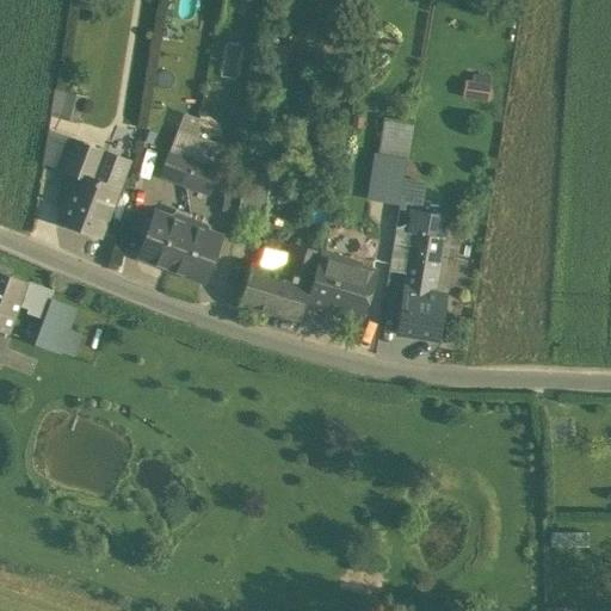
[(467,73),(466,97),(492,97),(493,74),(467,73)]
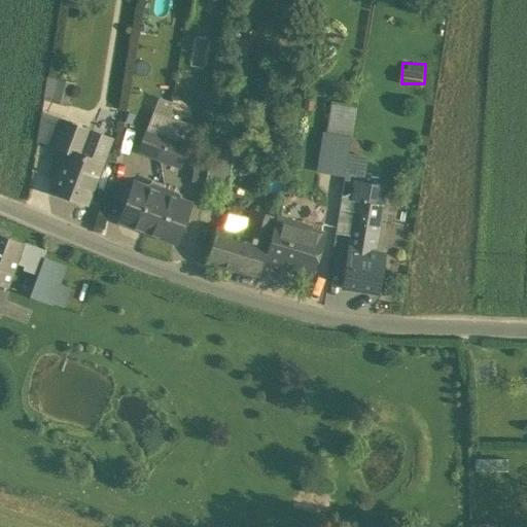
[(59,79),(53,102),(67,105),(73,83),(59,79)]
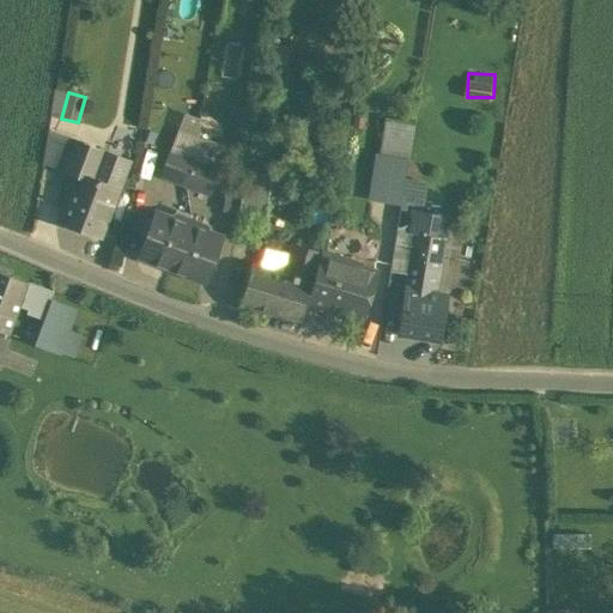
[(188,110),(174,144),(223,164),(230,146),(199,133),(206,117),(188,110)]
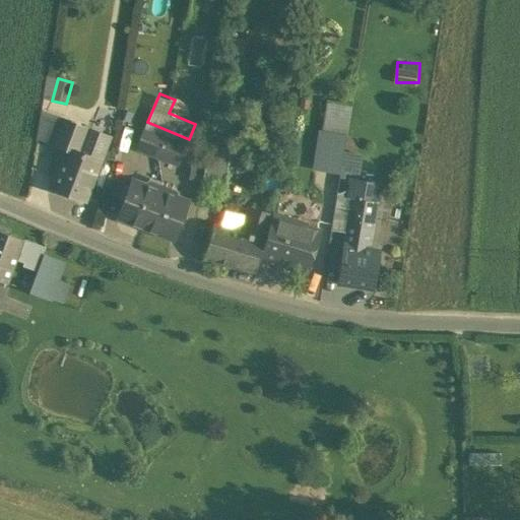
[(336,134),(346,136),(351,109),(340,107),(336,134)]
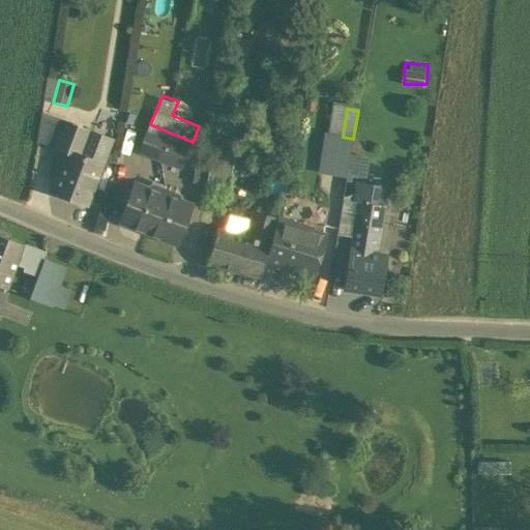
[(41,110),(37,136),(65,147),(76,123),(41,110)]
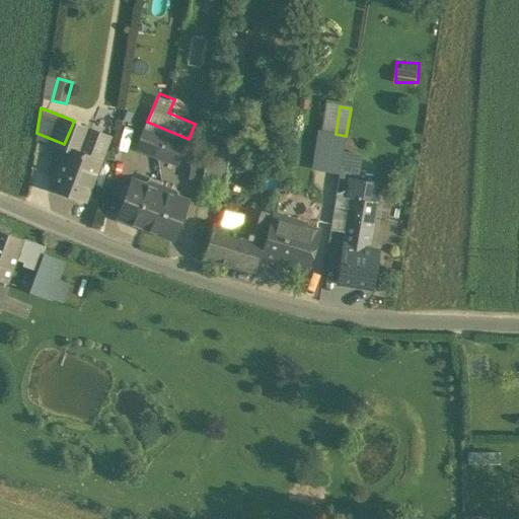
[(84,124),(74,148),(101,160),(112,136),(84,124)]
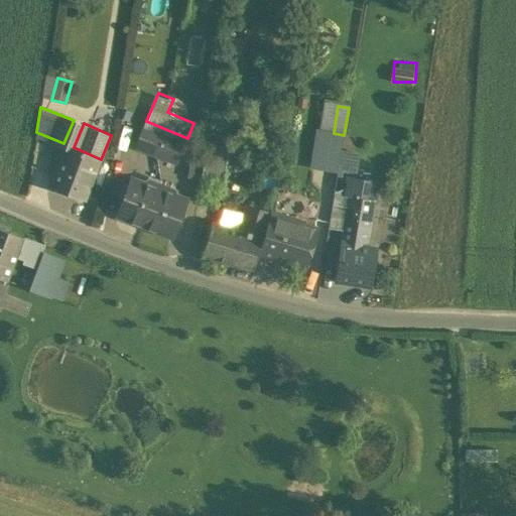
[(137,147),(156,154),(164,133),(145,126),(137,147)]
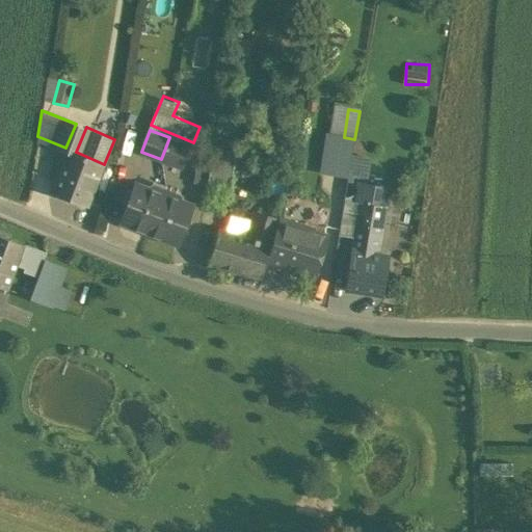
[(329,135),(326,154),(351,158),(354,139),(344,137),(329,135)]
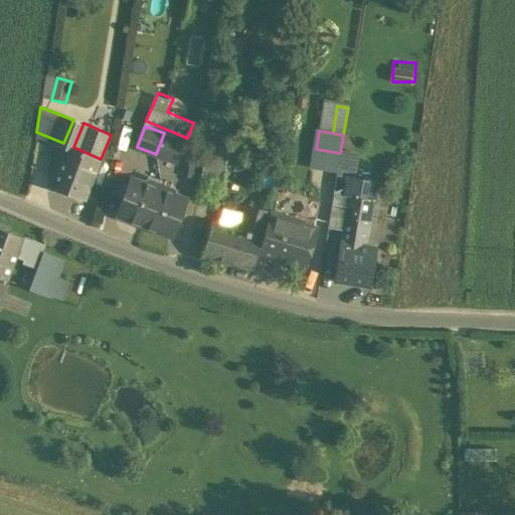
[(164,133),(156,154),(175,161),(183,141),(164,133)]
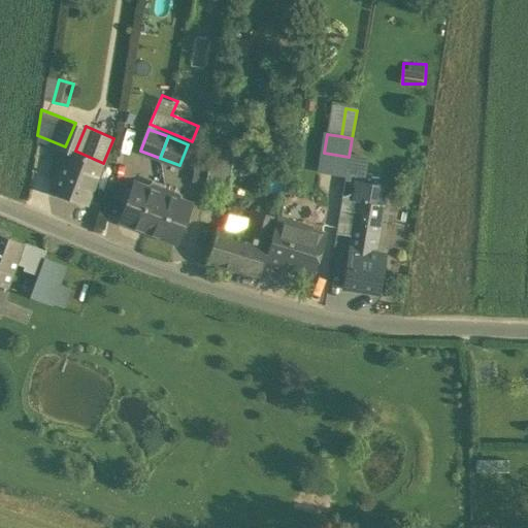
[(87,202),(103,163),(75,151),(65,146),(48,187),(87,202)]
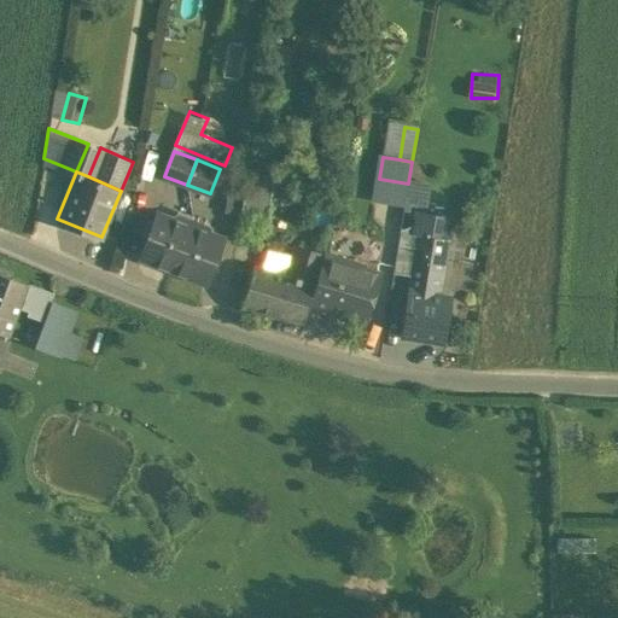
[(274,176),(249,172),(240,217),(266,222),(274,176)]
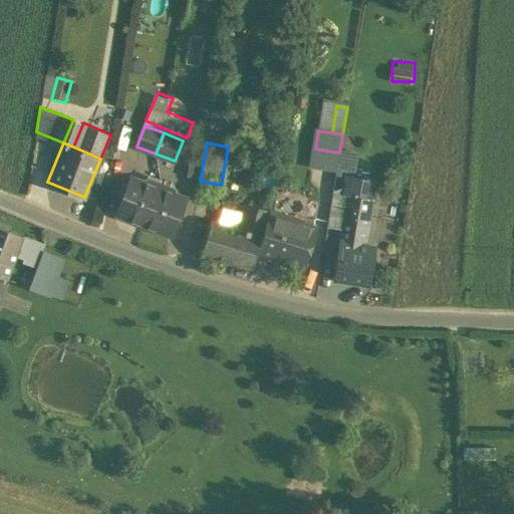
[(205,148),(190,145),(184,178),(198,181),(205,148)]
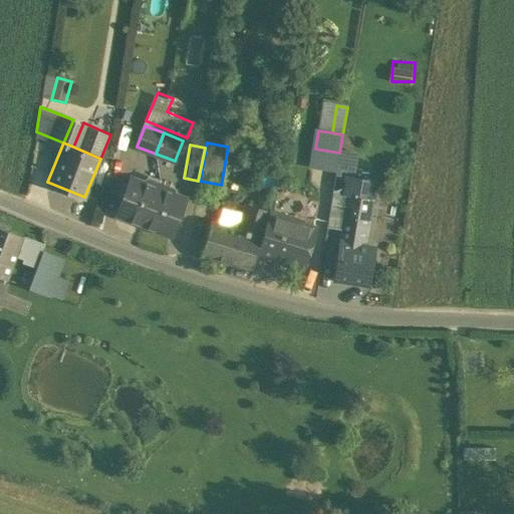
[(132,177),(116,215),(144,225),(159,187),(132,177)]
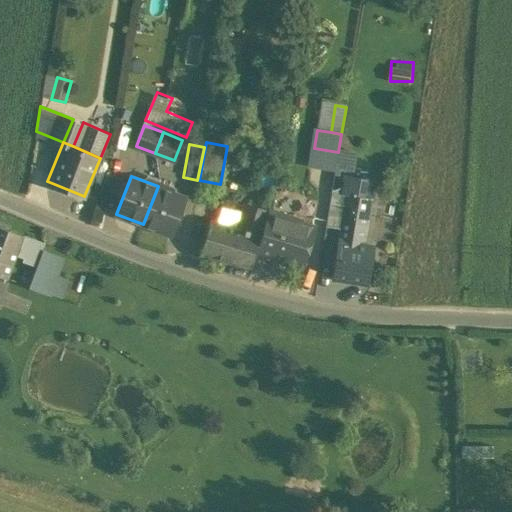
[(340,241),(363,245),(373,182),(372,183),(347,179),(347,178),(346,177),(344,192),(337,228),(341,228),(340,241)]
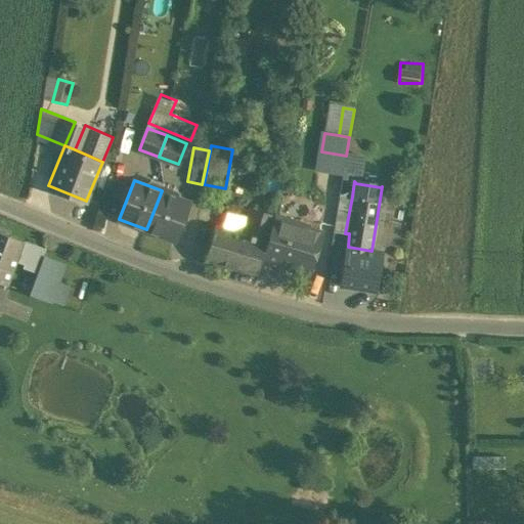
[(162,190),(146,229),(175,239),(189,201),(162,190)]
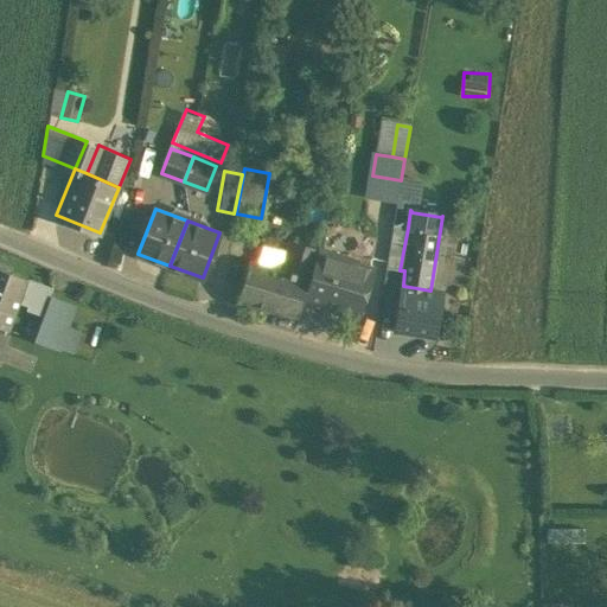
[(387,268),(400,270),(408,228),(394,225),(387,268)]
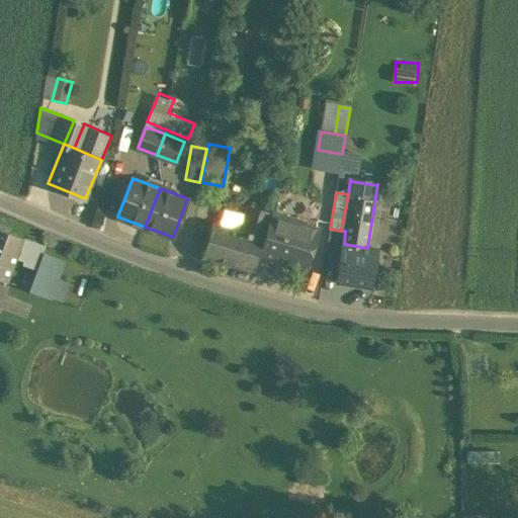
[(241,231),(212,223),(203,255),(254,271),(259,255),(271,214),(271,213),(248,206),(241,231)]
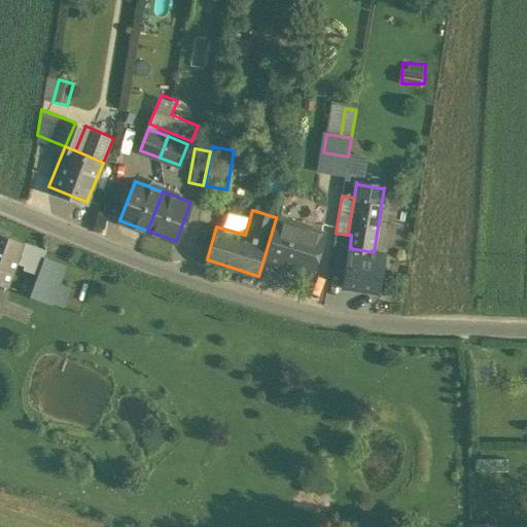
[(279,265),(280,268),(295,272),(297,271),(297,270),(311,274),(323,233),(311,229),(311,227),(310,225),(294,220),(292,222),(276,218),(264,259),(279,265)]
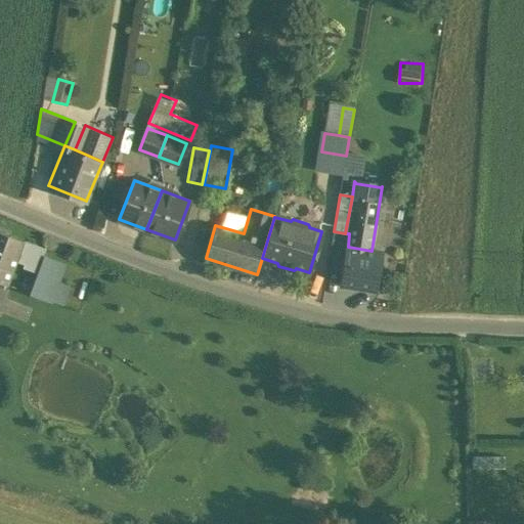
[(24,242),(24,241),(0,231),(0,281),(8,286),(17,260),(24,242)]
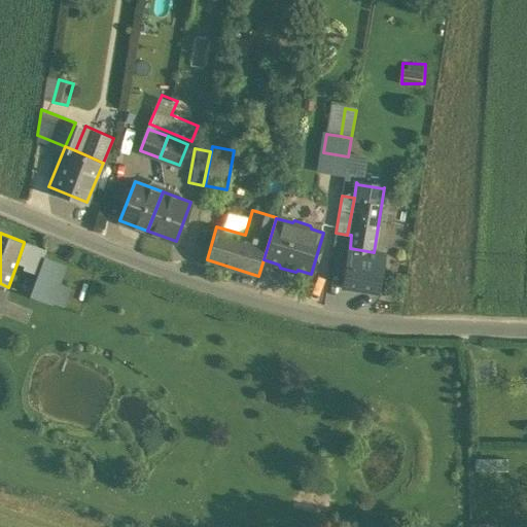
[(33,246),(24,243),(18,261),(26,265),(25,269),(38,274),(44,258),(46,250),(33,245),(33,246)]
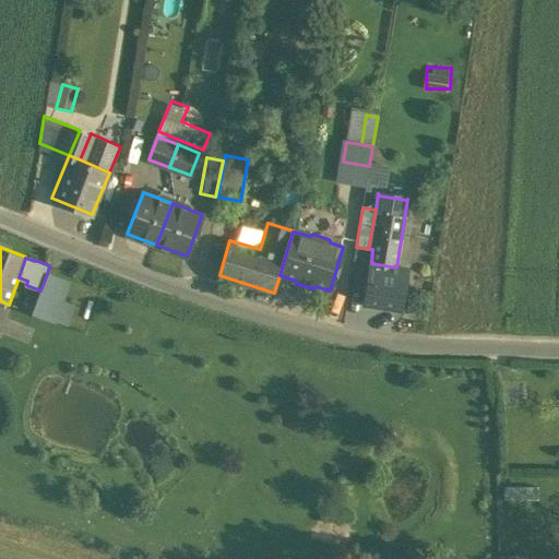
[(407,269),(396,268),(371,263),(365,302),(401,308),(407,269)]
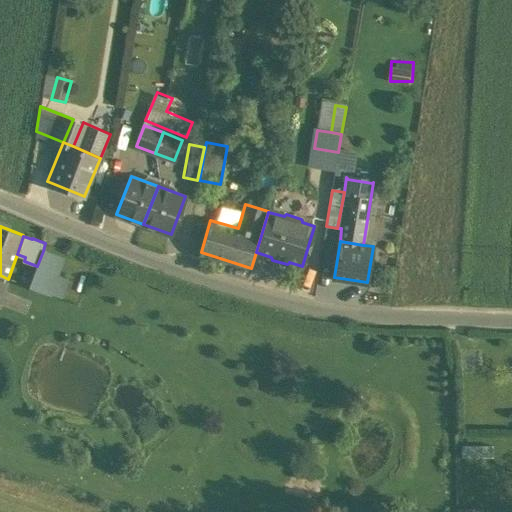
[(62,258),(43,251),(37,266),(29,287),(49,294),(55,276),(62,258)]
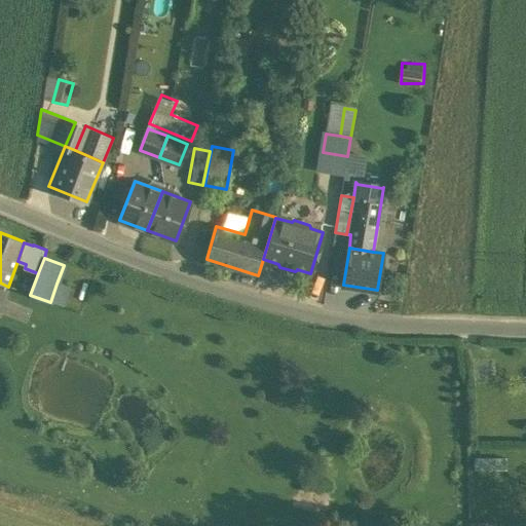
[(70,289),(57,284),(50,302),(63,307),(70,289)]
